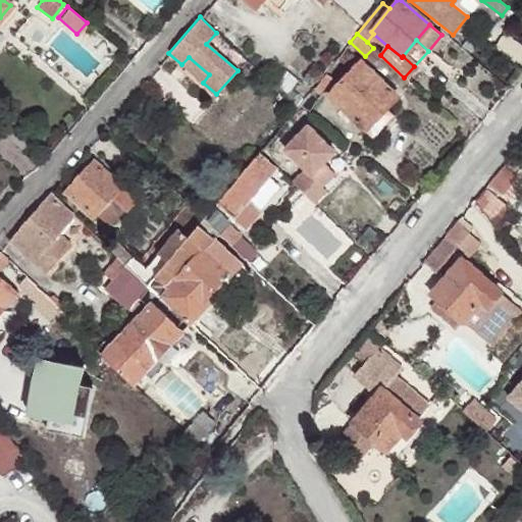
[(345,49),(336,58),(348,67),(356,57),(345,49)]
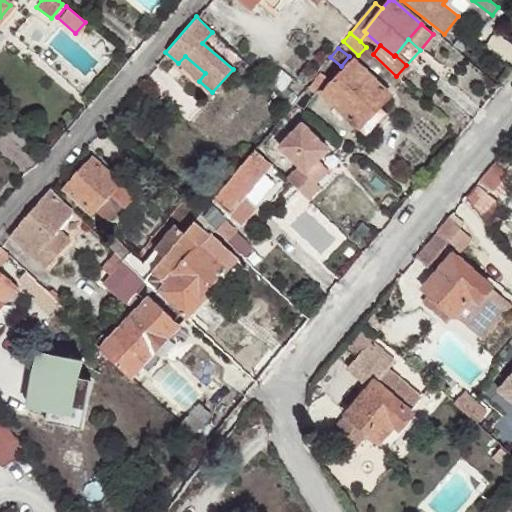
[(185,56),(178,63),(199,81),(205,73),(185,56)]
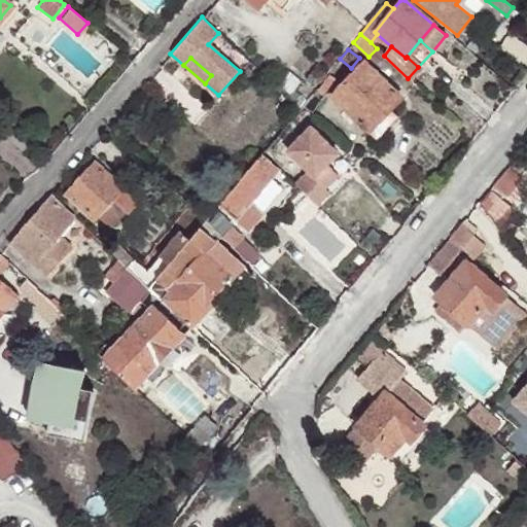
[(369,132),(390,109),(401,97),(363,62),(330,97),(369,132)]
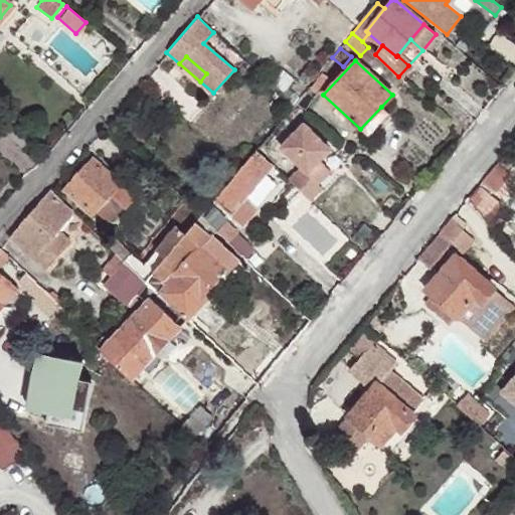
[(282,69),(270,83),(279,93),(292,78),(282,69)]
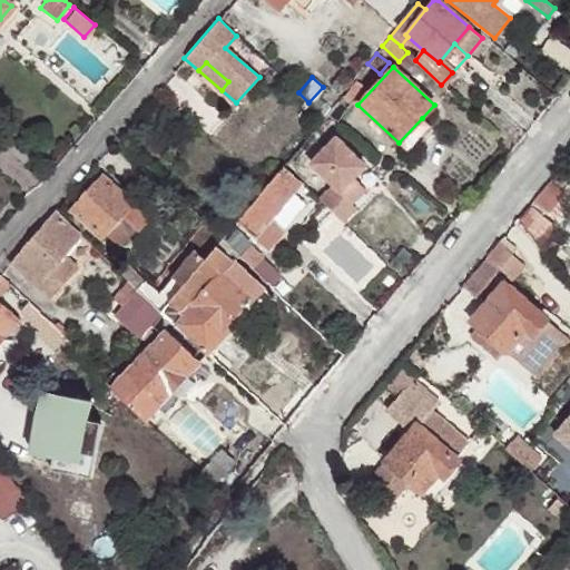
[(355,79),(341,96),(351,104),(365,87),(355,79)]
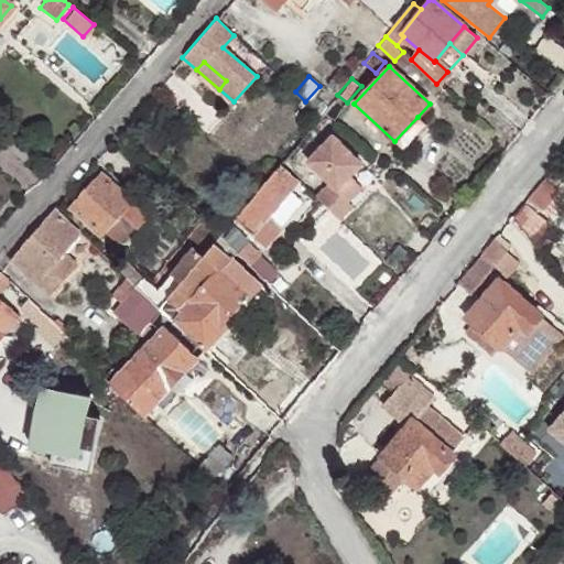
[(426,125),(418,117),(394,141),(403,150),(426,125)]
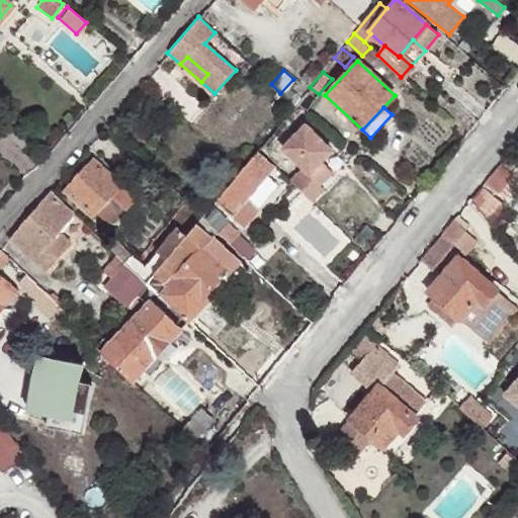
[(303,168),(290,180),(312,201),(324,189),(320,185),(332,172),(322,161),(332,150),(306,124),(282,149),(303,168)]
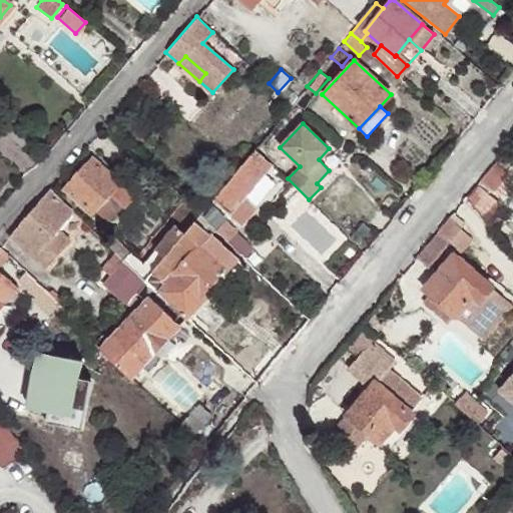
[(272,164),(255,149),(213,198),(222,206),(230,213),(243,198),(272,164)]
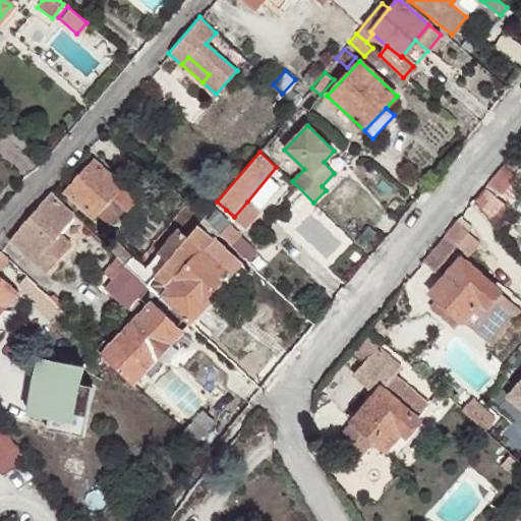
[(482,186),(495,195),(518,167),(507,157),(482,186)]
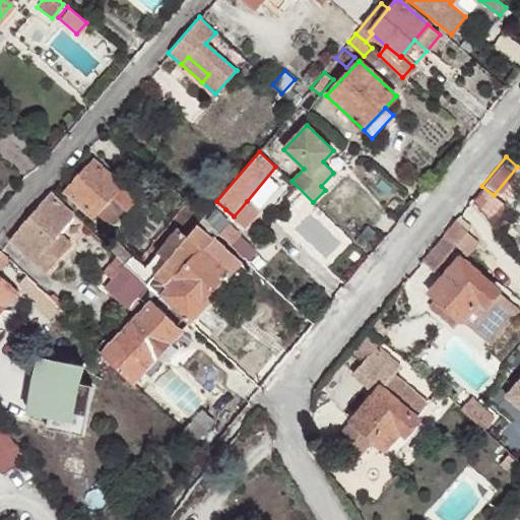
[(112,196),(122,206),(126,210),(137,198),(90,157),(61,190),(92,218),(98,211),(112,196)]
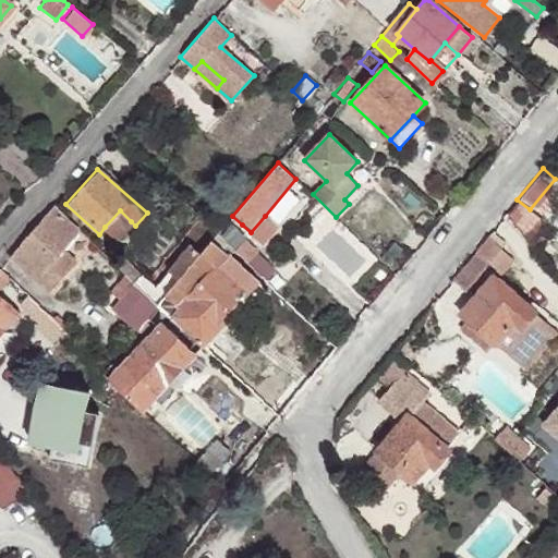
[(517,199),(507,210),(528,238),(542,219),(530,209),(517,199)]
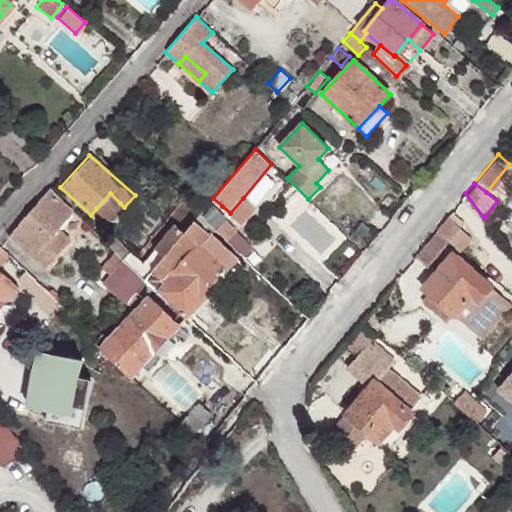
[(54,196),(47,190),(25,215),(51,236),(53,233),(72,212),(63,204),(54,196)]
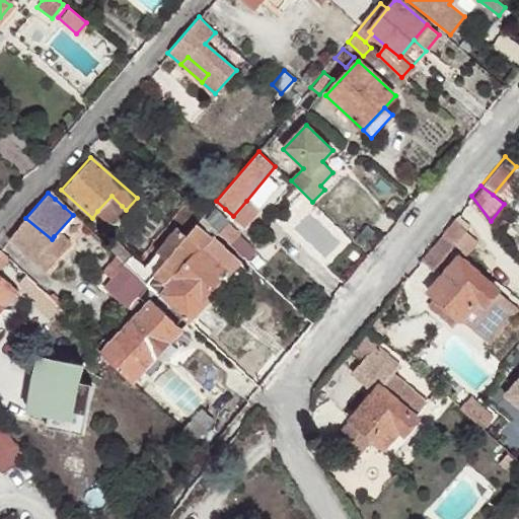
[(107,221),(122,206),(112,196),(97,211),(107,221)]
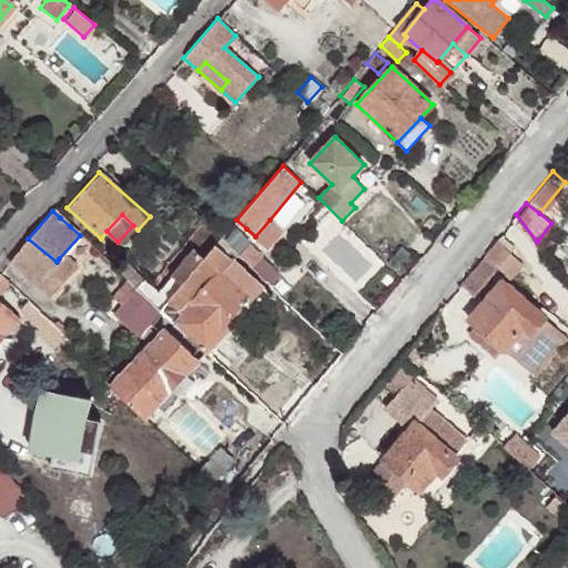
[(246,229),(236,220),(222,237),(232,246),(246,229)]
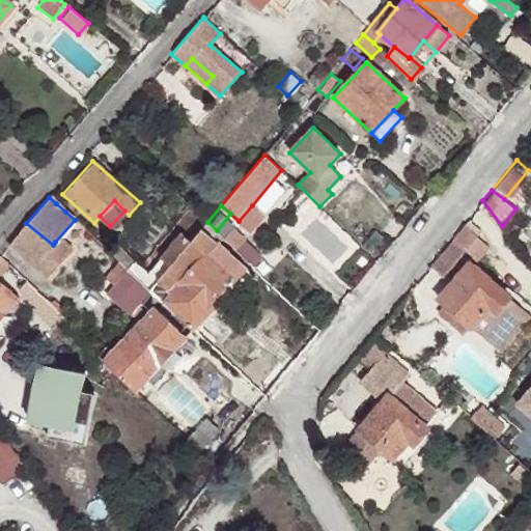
[(264,216),(252,205),(239,221),(250,231),(264,216)]
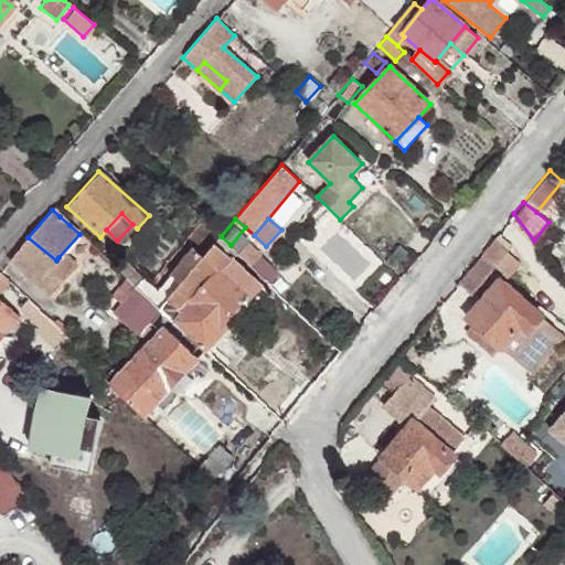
[(221,236),(220,235),(202,256),(169,299),(181,310),(209,281),(204,277),(220,262),(223,266),(232,257),(225,252),(231,246),(231,245),(221,236)]
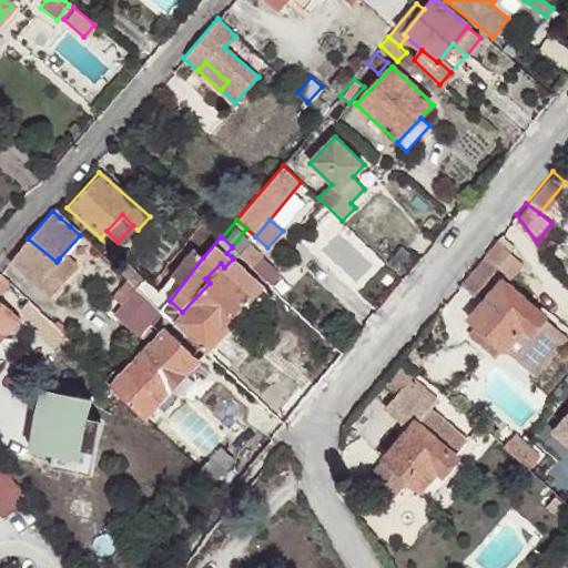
[(57,262),(28,239),(7,265),(46,302),(72,271),(59,259),(57,262)]
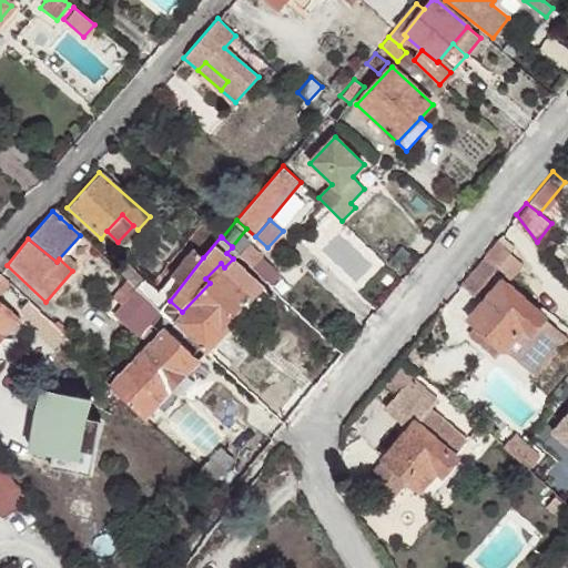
[(525,264),(497,240),(460,284),(476,297),(498,271),(511,280),(525,264)]
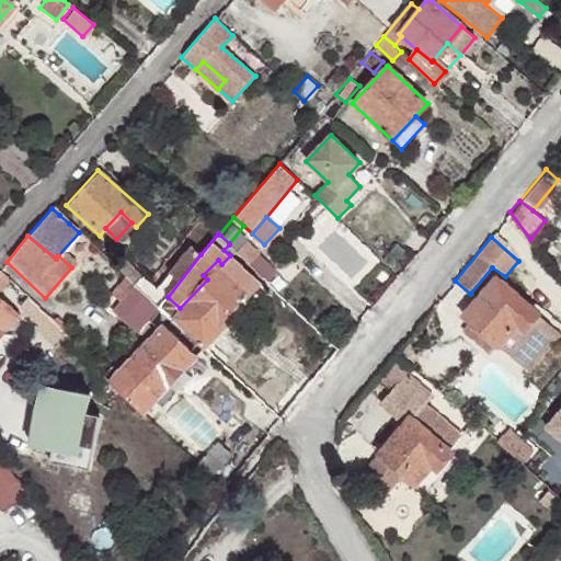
[(248,262),(253,258),(258,252),(245,240),(236,251),(248,262)]
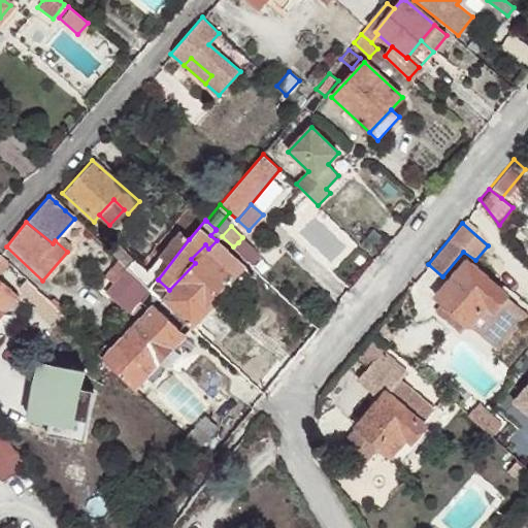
[(179,231),(140,281),(151,289),(158,279),(189,239),(179,231)]
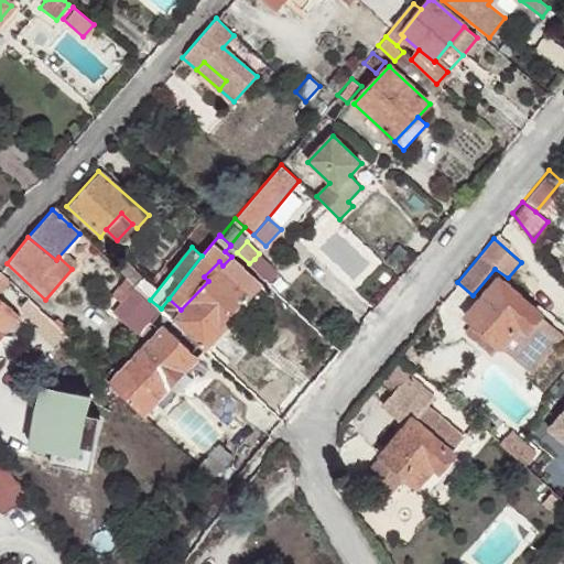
[(169,299),(161,308),(160,311),(167,317),(204,350),(205,349),(221,332),(218,328),(237,308),(260,284),(231,257),(223,266),(208,281),(181,310),(169,299)]
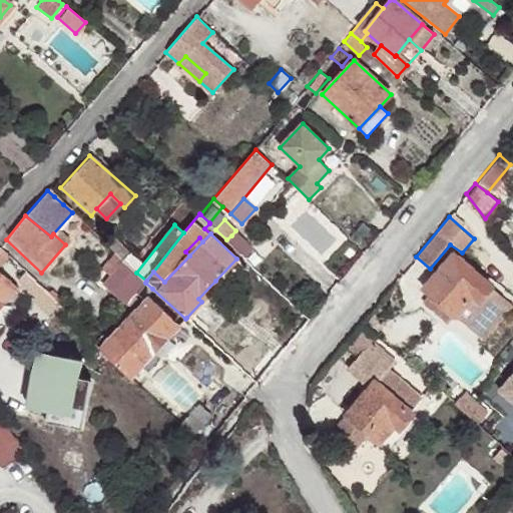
[(122,259),(128,252),(129,251),(110,235),(104,241),(105,242),(122,259)]
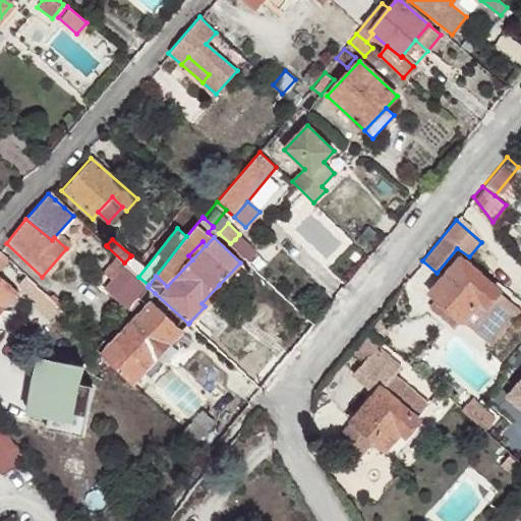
[(188,255),(192,259),(206,245),(203,241),(188,255)]
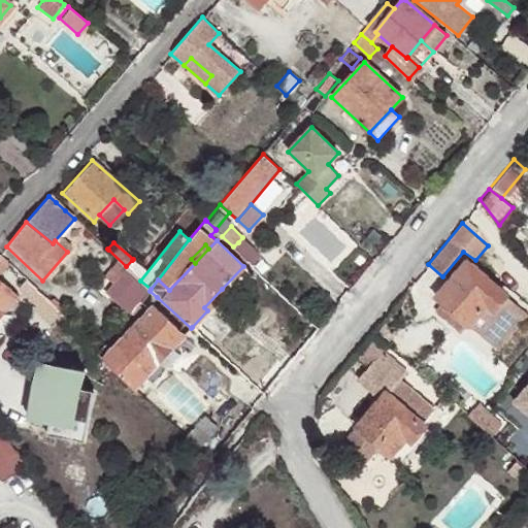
[(8,264),(0,256),(0,273),(5,268),(8,264)]
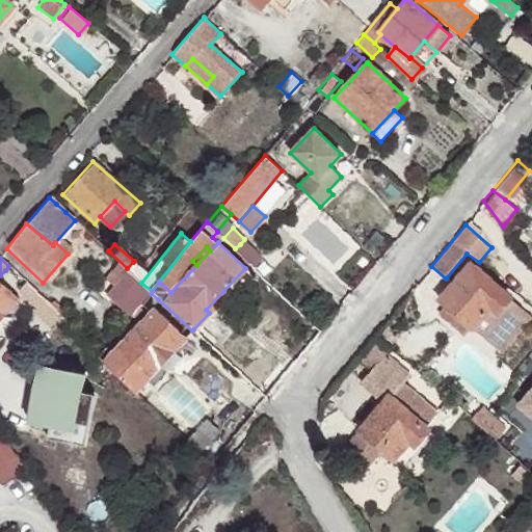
[(439,298),(444,302),(471,326),(473,327),(491,307),(497,312),(510,297),(471,263),(461,273),(454,282),(439,298)]
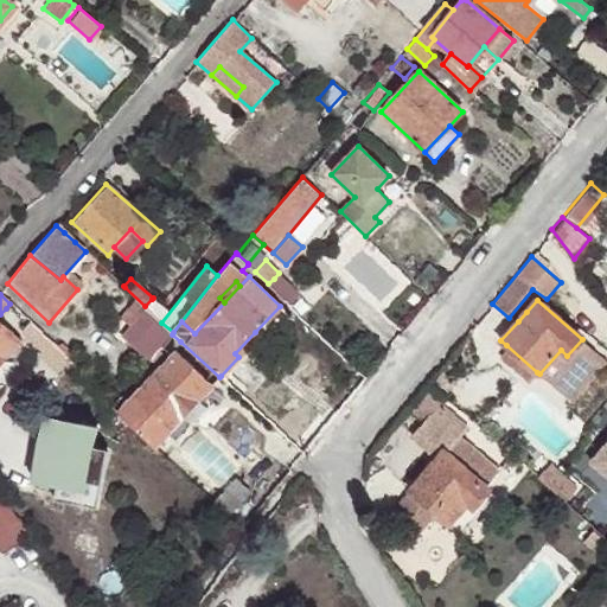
[(29,320),(10,304),(6,308),(24,325),(29,320)]
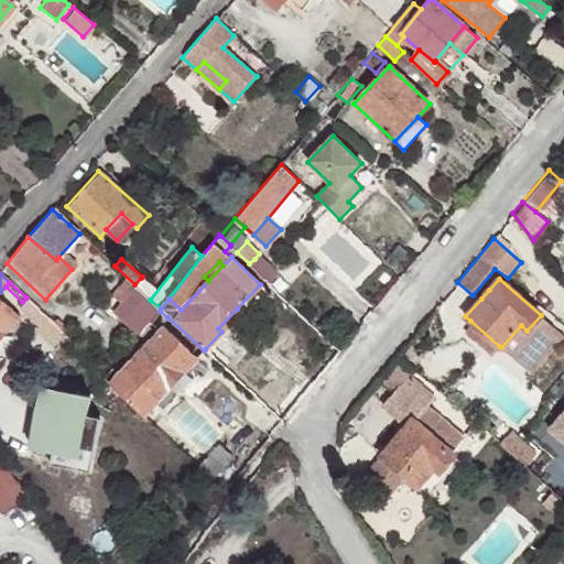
[(150,300),(134,284),(112,311),(140,335),(147,324),(149,322),(160,311),(161,308),(150,300)]
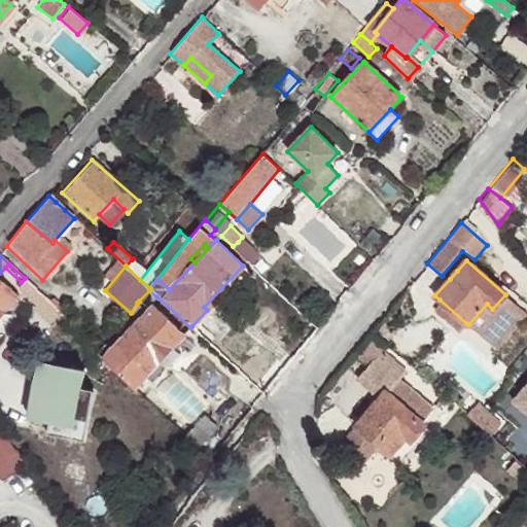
[(243,266),(221,288),(233,297),(253,276),(243,266)]
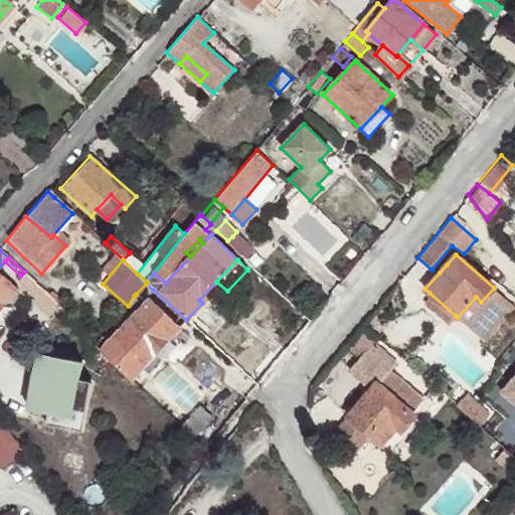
[(61,307),(24,272),(20,276),(18,280),(38,299),(34,303),(51,317),(61,307)]
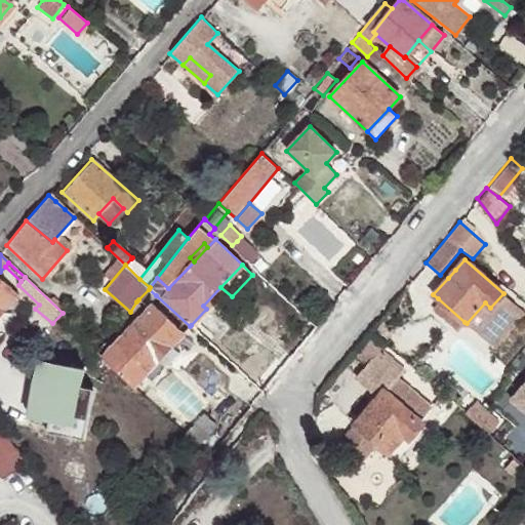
[(0,278),(0,312),(17,293),(0,278)]
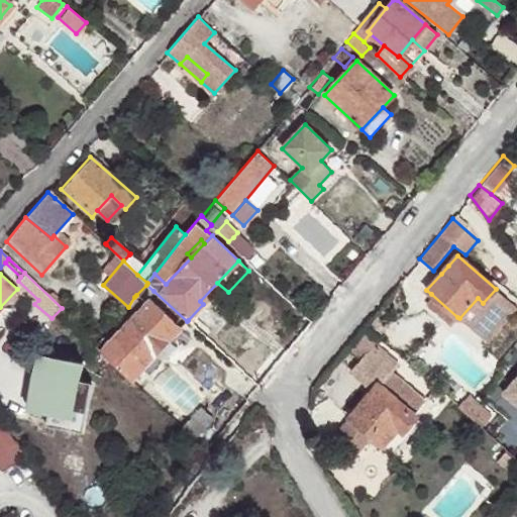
[(153,291),(146,285),(136,295),(144,302),(153,291)]
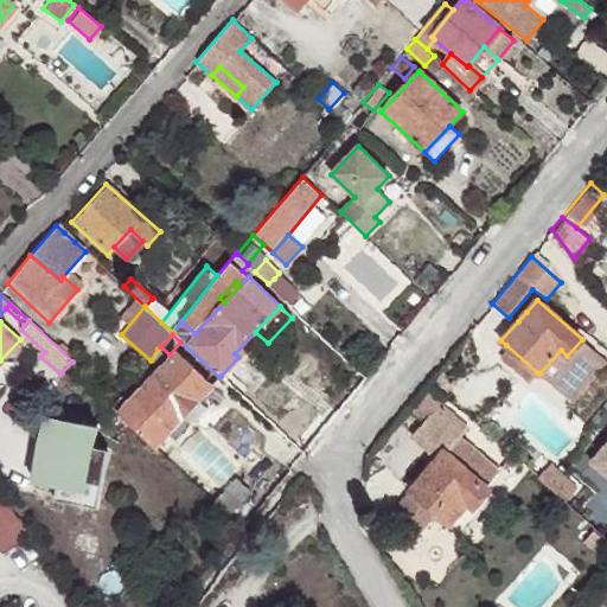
[(606,359),(582,339),(567,356),(561,350),(540,374),(570,402),(606,359)]
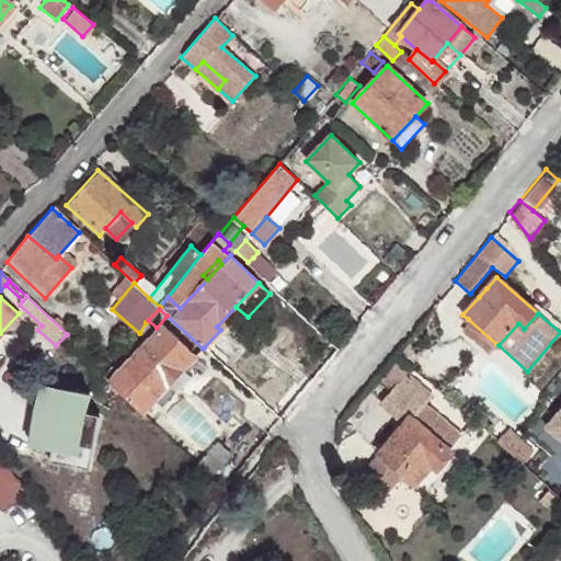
[(496,344),(468,319),(460,328),(489,352),(496,344)]
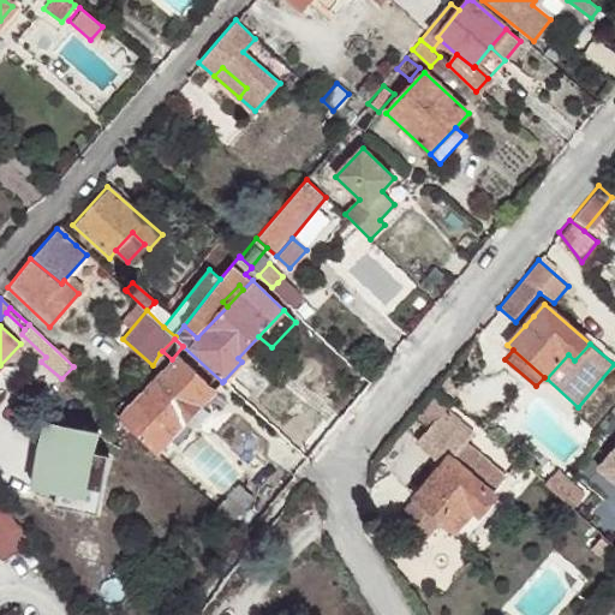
[(160,353),(153,365),(159,369),(167,359),(160,353)]
